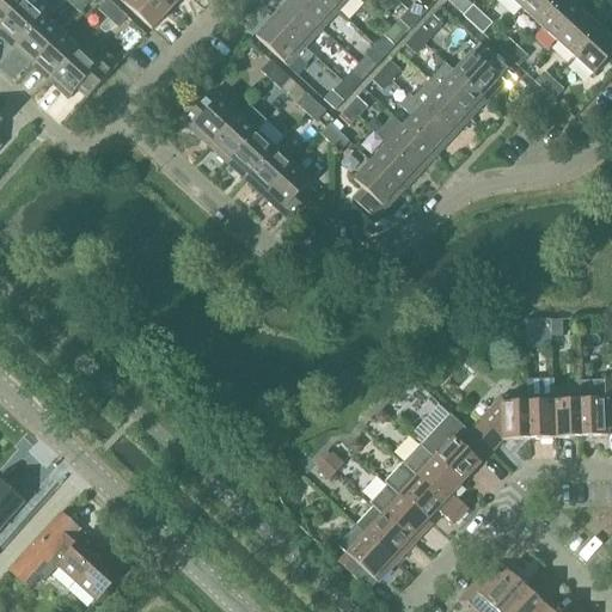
[(0,0),(0,29),(26,0),(0,0)]
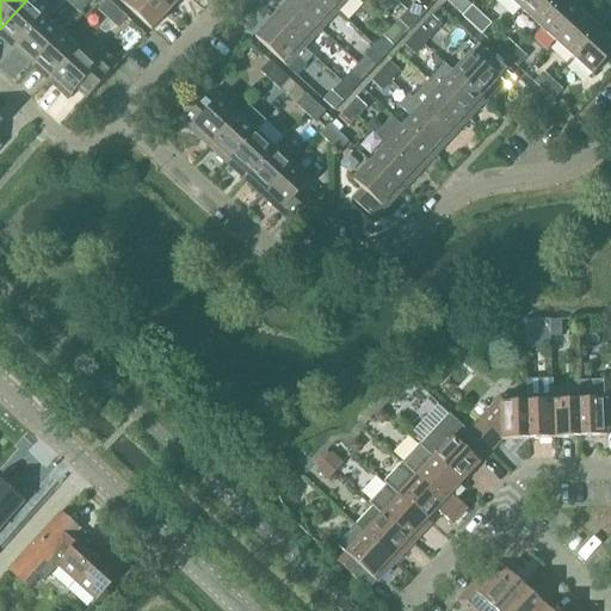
[(44,0),(26,0),(0,29),(0,37),(14,50),(43,18),(53,7),(44,0)]
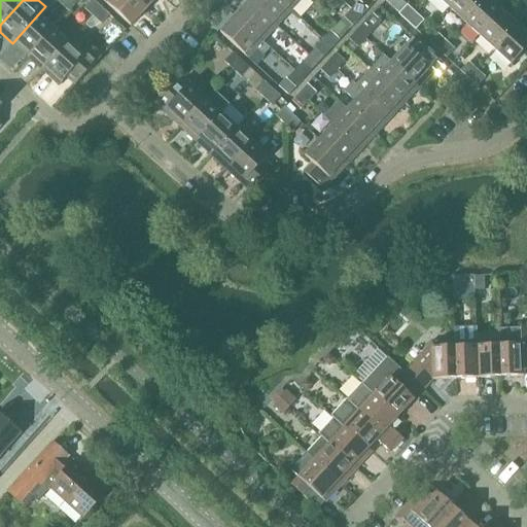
[(145,9),(135,0),(103,0),(104,0),(131,26),(145,9)]
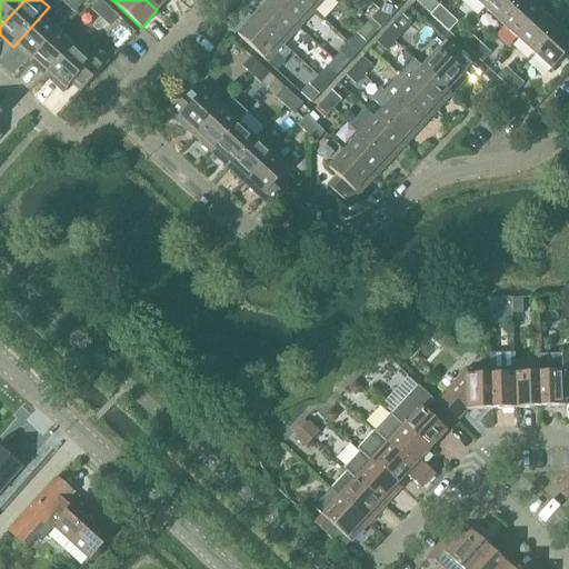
[(146,0),(157,10),(167,0),(146,0)]
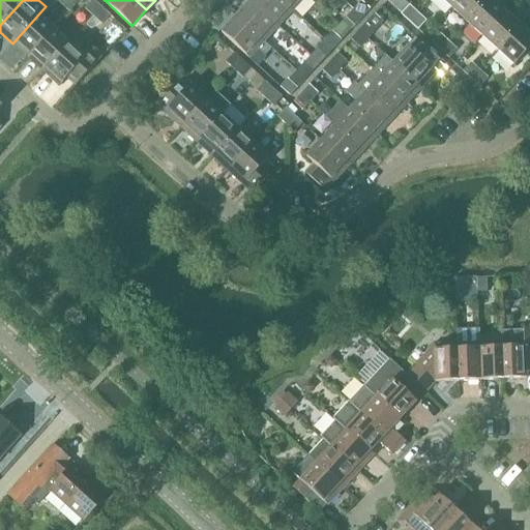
[(252,0),(251,1),(277,26),(292,10),(281,0),(252,0)]
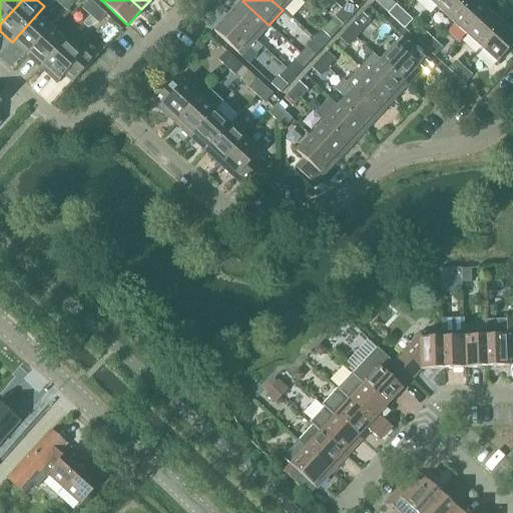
[(292,0),(272,0),(283,10),(292,0)]
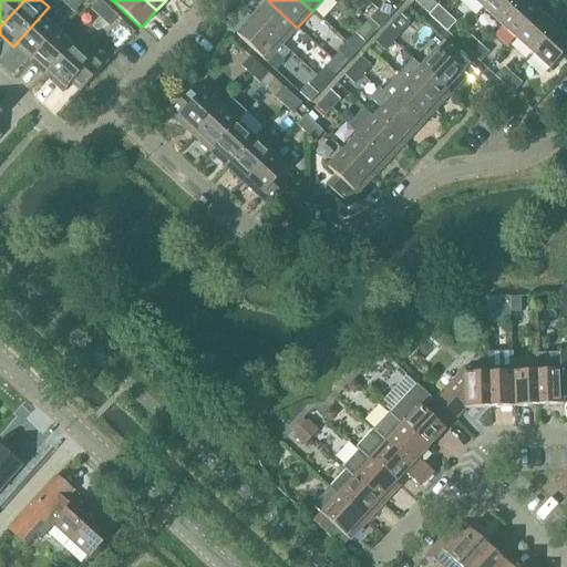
[(491,0),(483,9),(500,24),(522,0),(491,0)]
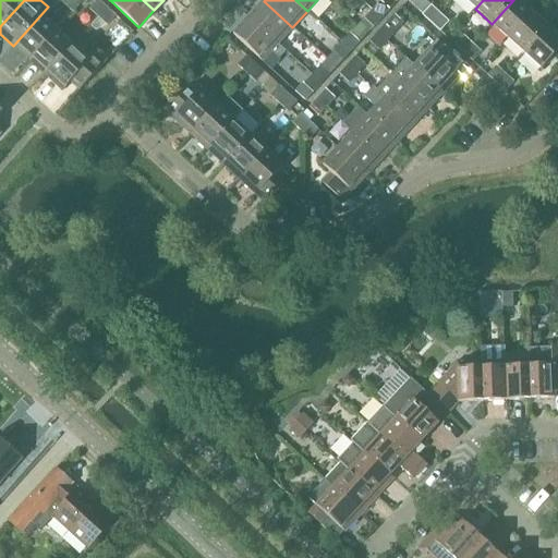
[(508,38),(534,9),(523,0),(513,0),(492,24),(508,38)]
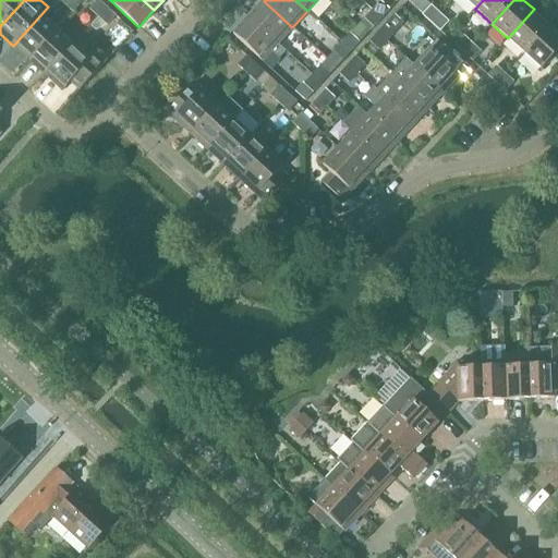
[(99,17),(107,9),(98,1),(91,10),(99,17)]
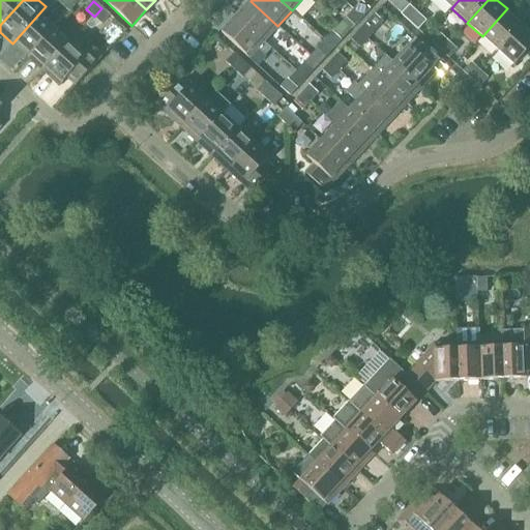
[(277,26),(251,1),(236,17),(263,41),(277,26)]
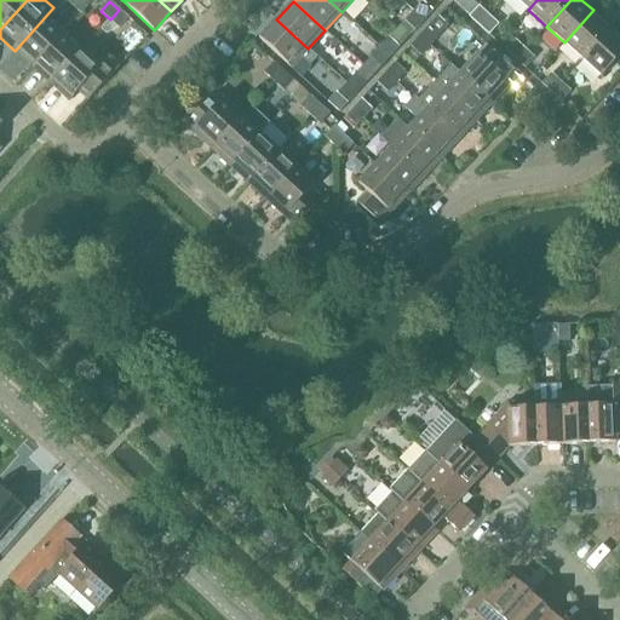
[(434,12),(423,3),(414,12),(424,22),(434,12)]
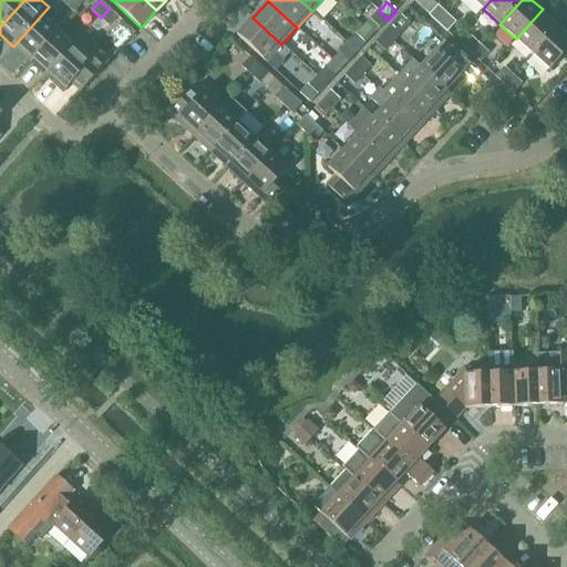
[(439,7),(430,17),(439,24),(447,14),(439,7)]
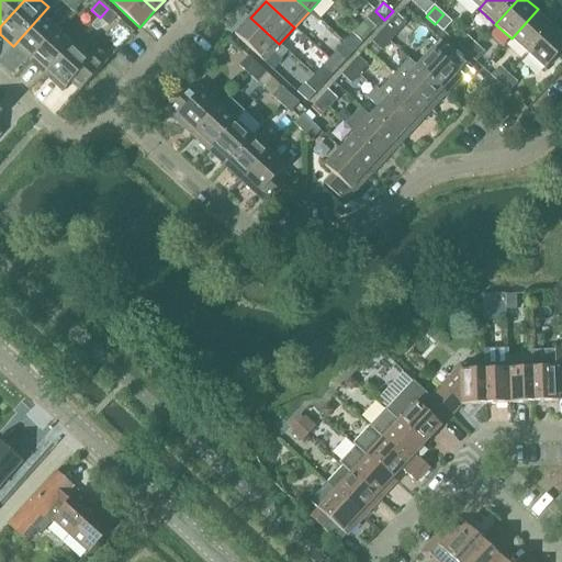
[(108,9),(100,18),(108,25),(115,17),(108,9)]
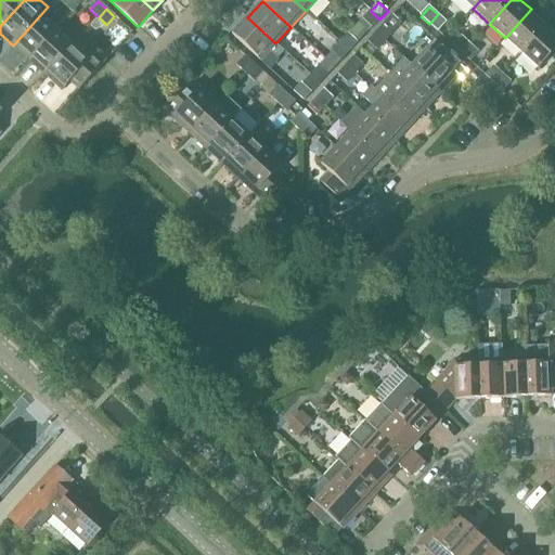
[(521,53),(549,25),(531,9),(505,38),(521,53)]
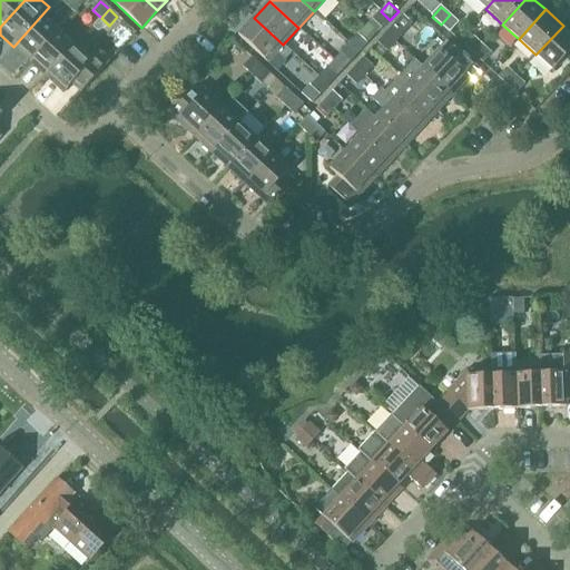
[(390,20),(381,11),(365,28),(374,37),(390,20)]
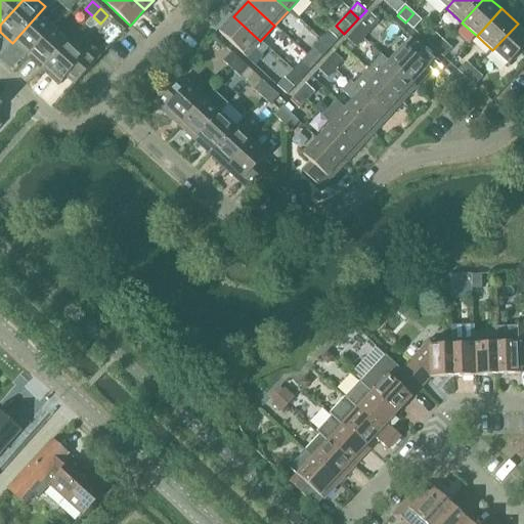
[(413,30),(422,20),(413,13),(405,23),(413,30)]
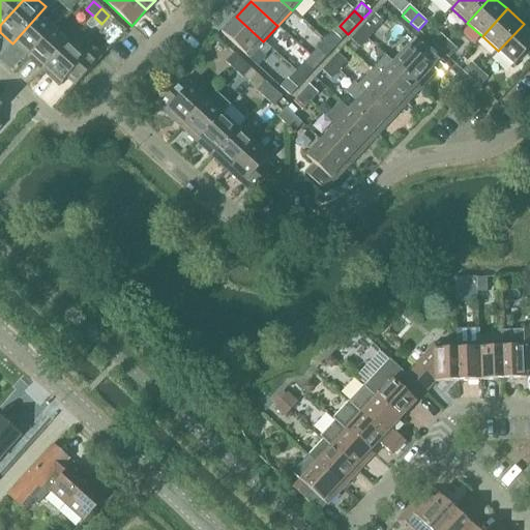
[(53,30),(37,16),(12,43),(28,58),(53,30)]
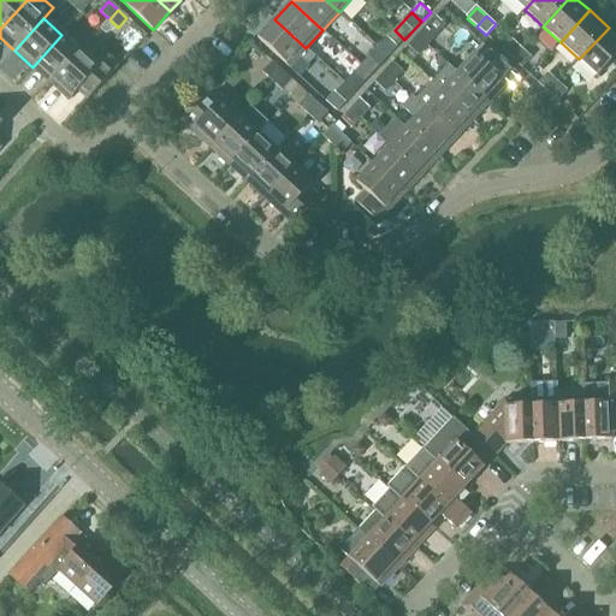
[(258,39),(289,67),(298,57),(307,65),(314,57),(306,48),(274,19),(258,39)]
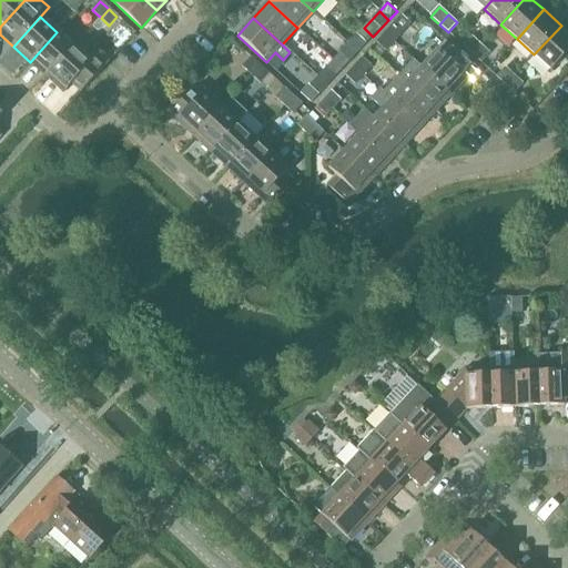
[(567,31),(561,26),(534,54),(550,70),(567,51),(567,31)]
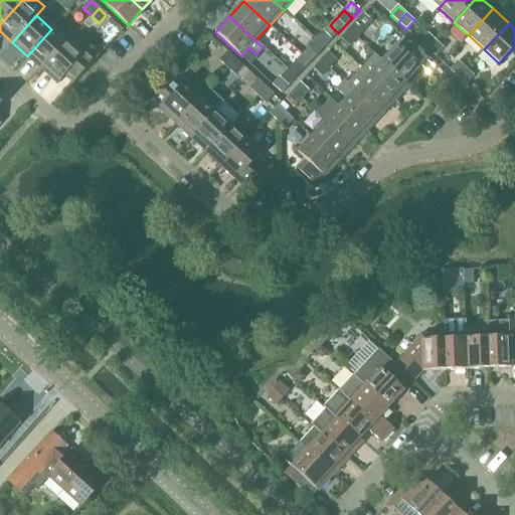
[(365,31),(356,24),(349,31),(358,39),(365,31)]
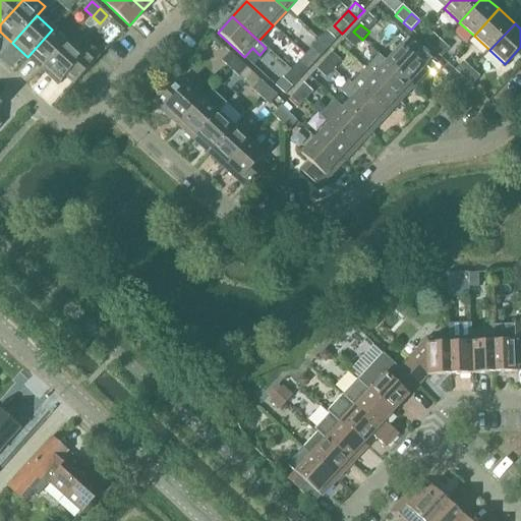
[(342,34),(334,25),(321,41),(329,49),(342,34)]
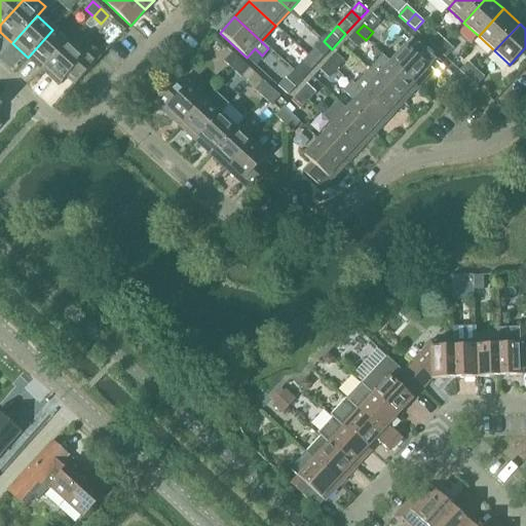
[(52,30),(28,58),(43,72),(68,44),(52,30)]
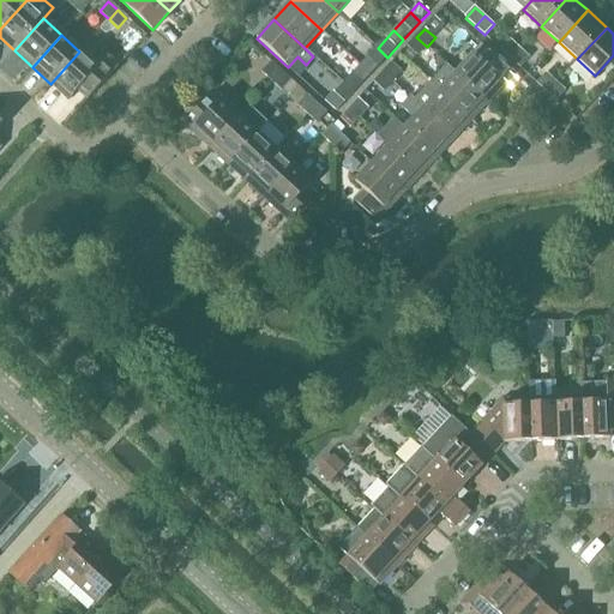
[(407,48),(417,56),(427,47),(416,37),(407,48)]
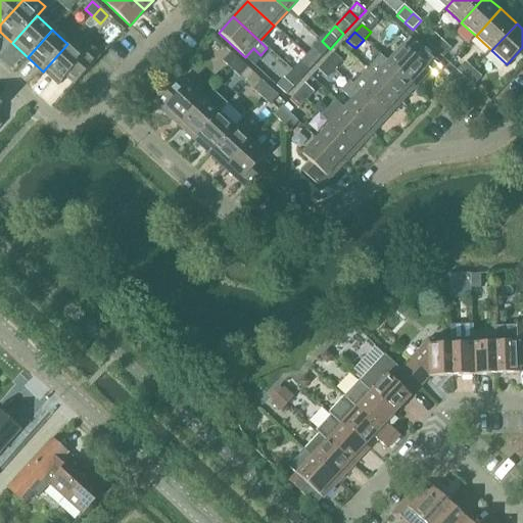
[(435,51),(443,42),(434,34),(426,43),(435,51)]
